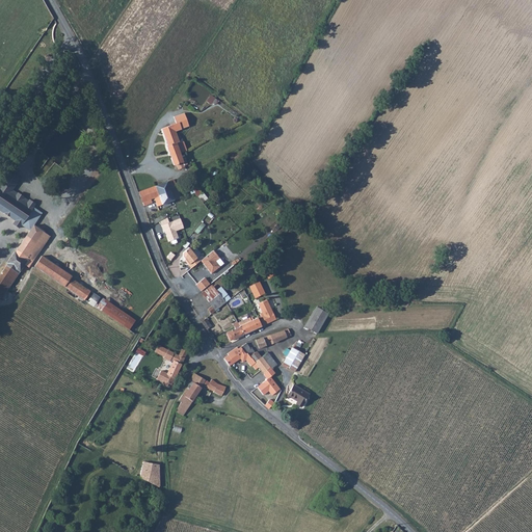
[(73,72),(74,73),(80,77),(83,74),(79,63),(73,72)]
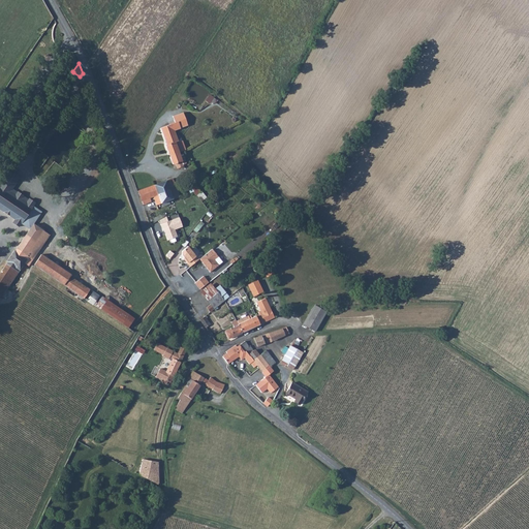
[(175,123),(161,128),(167,145),(179,141),(175,130),(188,125),(184,113),(173,117),(175,123)]
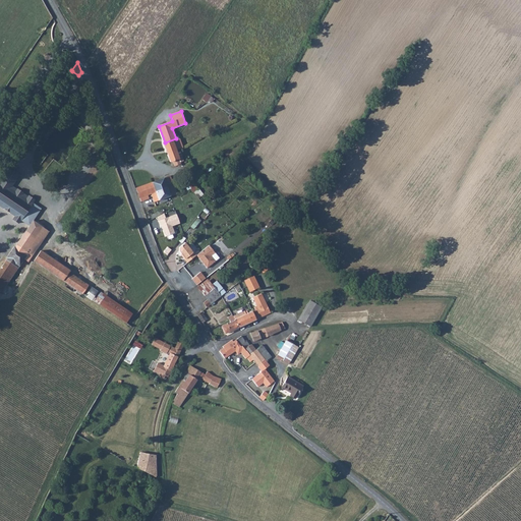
[(177,150),(184,147),(180,137),(176,138),(165,142),(168,153),(177,150)]
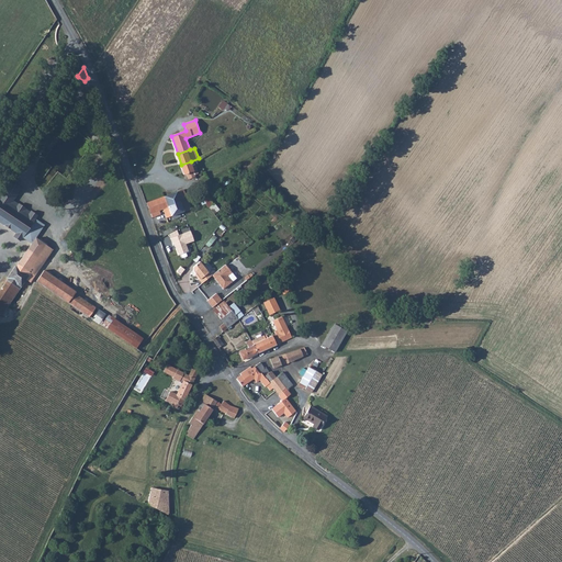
[(188,175),(190,179),(195,177),(198,176),(191,161),(181,165),(186,176),(188,175)]
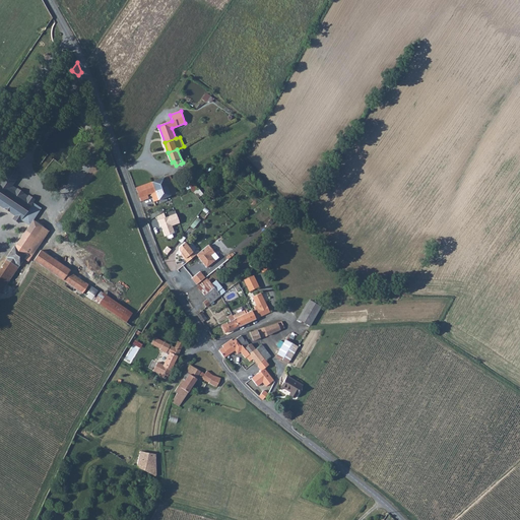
[(26,196),(28,193),(12,183),(19,172),(9,165),(7,168),(13,173),(7,183),(26,196)]
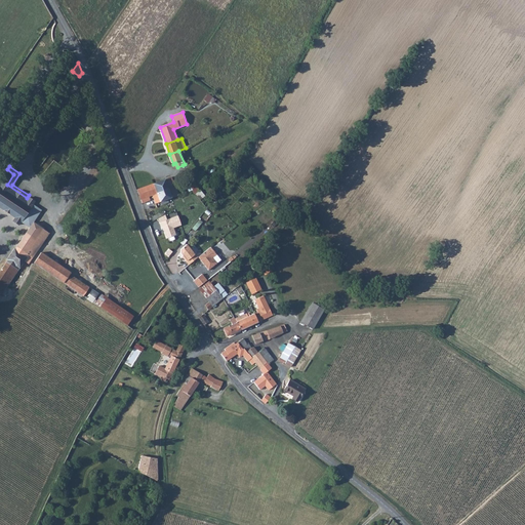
[(30,225),(33,219),(41,208),(33,202),(35,199),(29,195),(27,198),(7,185),(13,174),(7,169),(0,179),(0,203),(15,214),(13,218),(18,223),(21,219),(22,219),(30,225)]
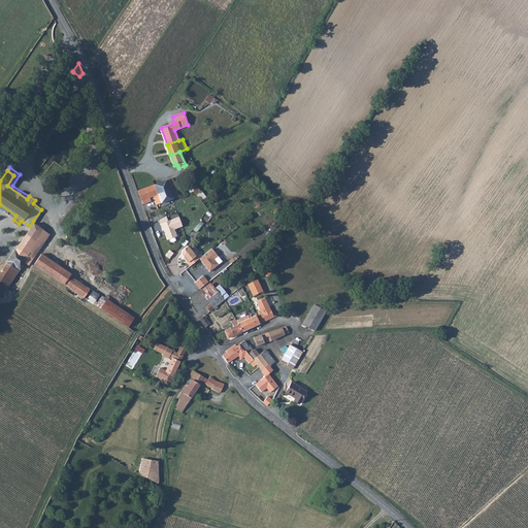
[(172,178),(155,186),(158,195),(169,191),(172,199),(179,197),(172,178)]
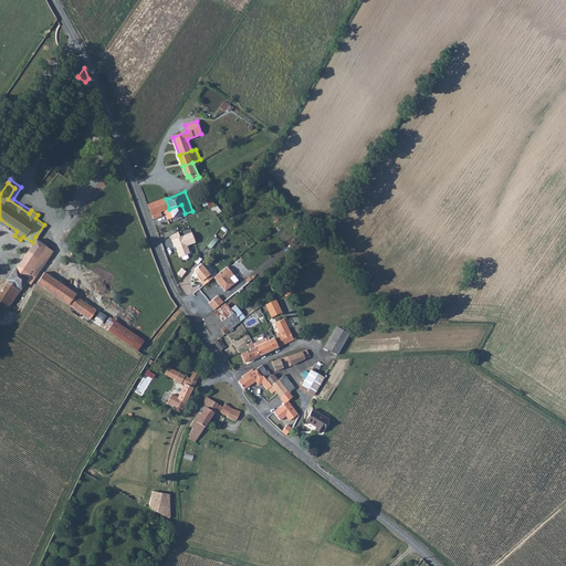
[(166,199),(148,206),(153,219),(161,216),(160,212),(164,211),(167,220),(173,218),(185,213),(181,205),(169,209),(166,199)]
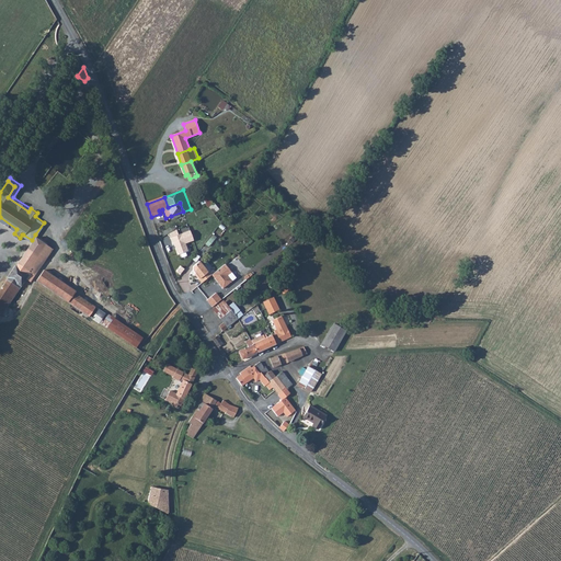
[(190,230),(170,238),(172,243),(173,243),(178,254),(191,250),(189,242),(193,241),(190,230)]
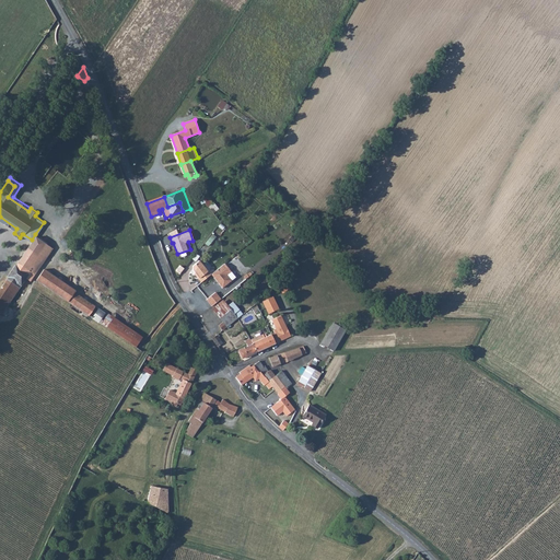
[(35,234),(32,240),(16,261),(8,272),(10,273),(0,287),(0,307),(2,308),(24,276),(28,279),(32,273),(51,246),(35,234)]
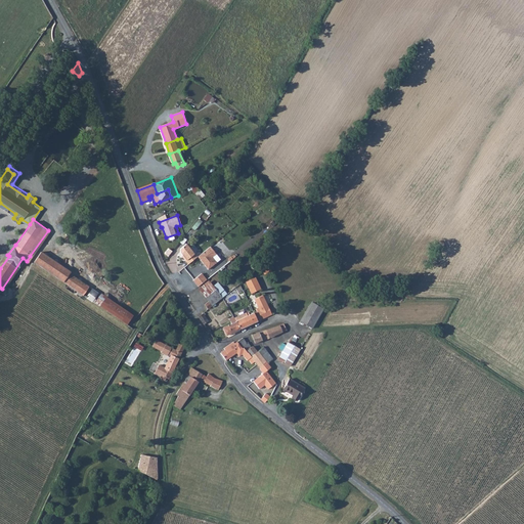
[(191,227),(194,230),(202,221),(199,219),(191,227)]
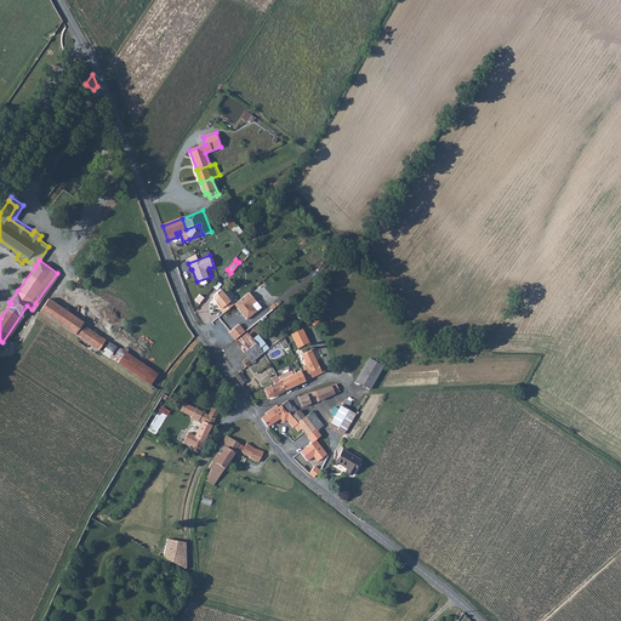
[(203,291),(210,297),(216,290),(209,284),(203,291)]
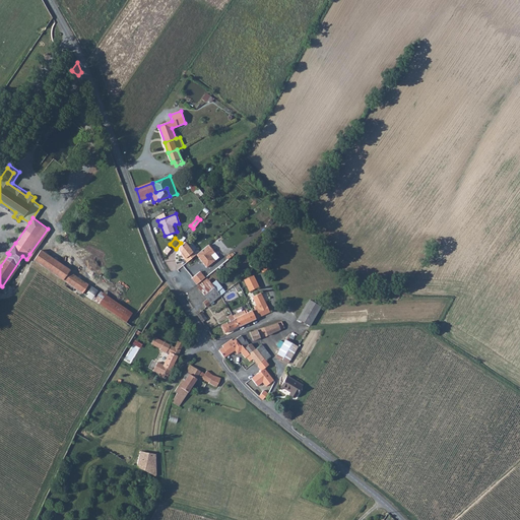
[(184,257),(185,257),(189,261),(197,254),(194,250),(193,251),(186,242),(181,245),(180,251),(182,253),(181,254),(184,257)]
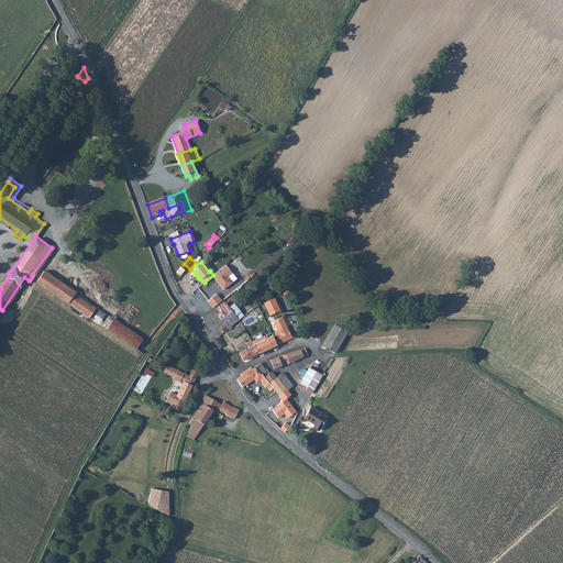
[(228,264),(213,275),(224,288),(233,282),(229,275),(233,272),(228,264)]
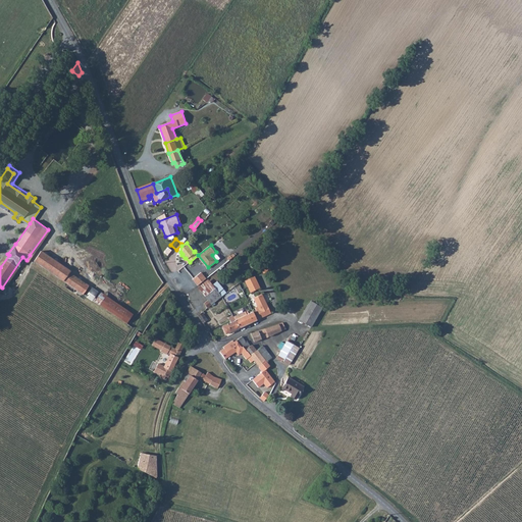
[(33,257),(84,292),(90,283),(70,270),(71,269),(40,248),(33,257)]
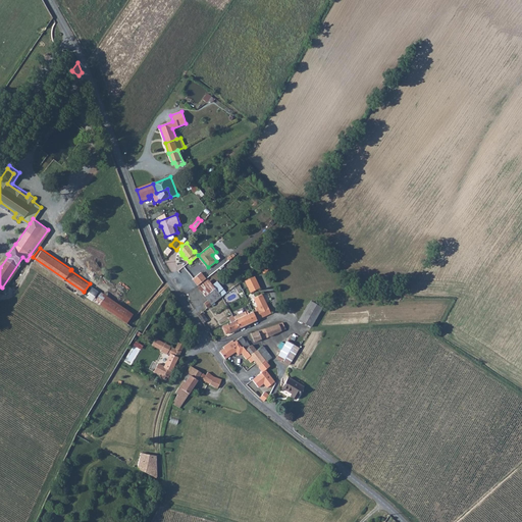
[(267,264),(260,268),(263,273),(270,270),(267,264)]
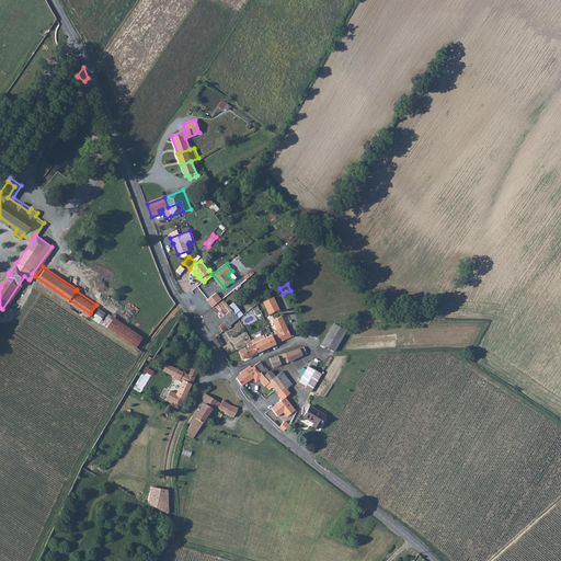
[(212,305),(221,298),(215,292),(206,298),(212,305)]
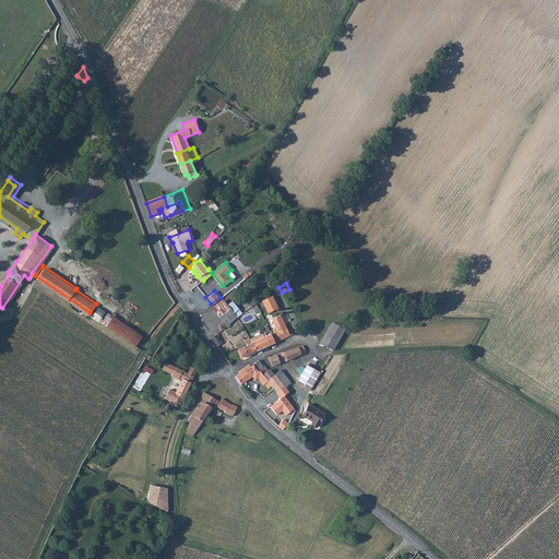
[(266,298),(270,305),(278,300),(276,294),(266,298)]
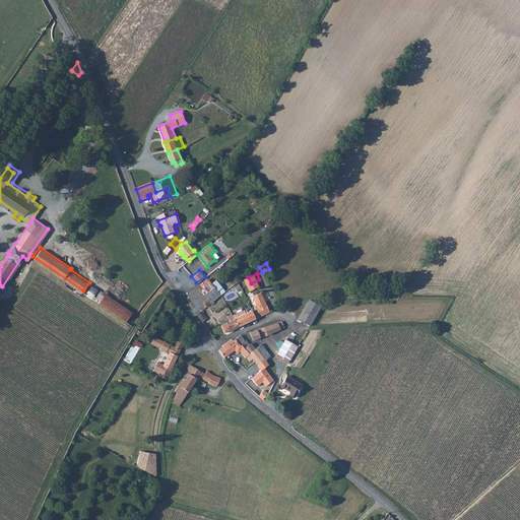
[(206,304),(220,294),(210,278),(200,284),(207,295),(202,299),(206,304)]
